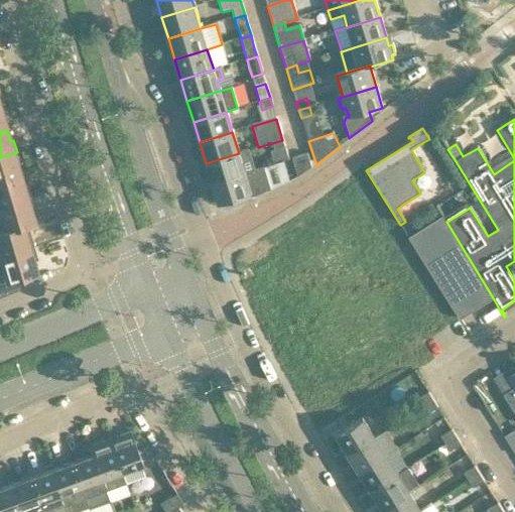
[(285,148),(282,140),(272,143),(274,151),(270,152),(274,165),(278,164),(289,161),(285,148)]
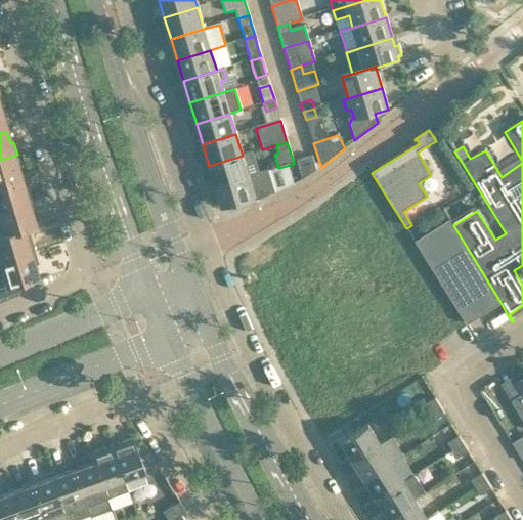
[(209,166),(215,187),(249,177),(246,166),(252,164),(249,154),(243,156),(209,166)]
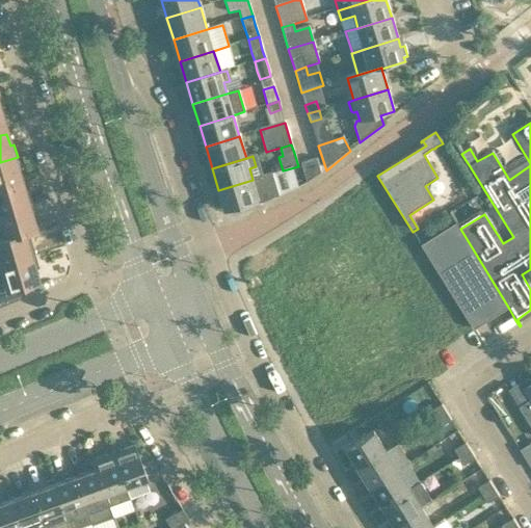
[(0,188),(22,182),(18,170),(21,169),(18,157),(0,162),(0,188)]
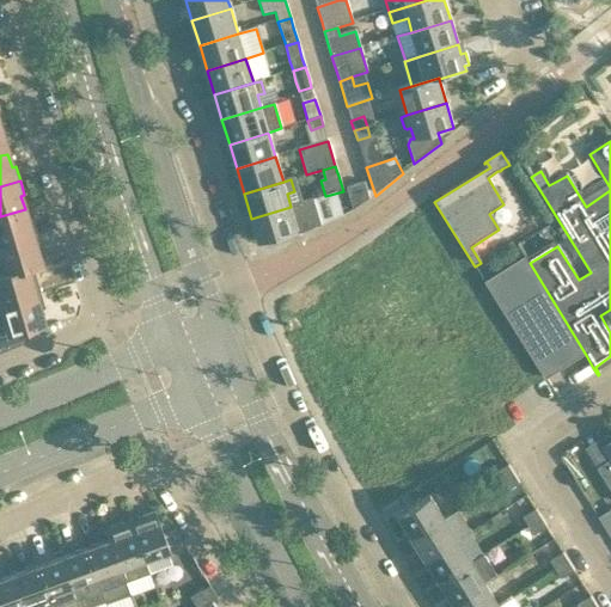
[(346,189),(353,212),(370,201),(365,184),(346,189)]
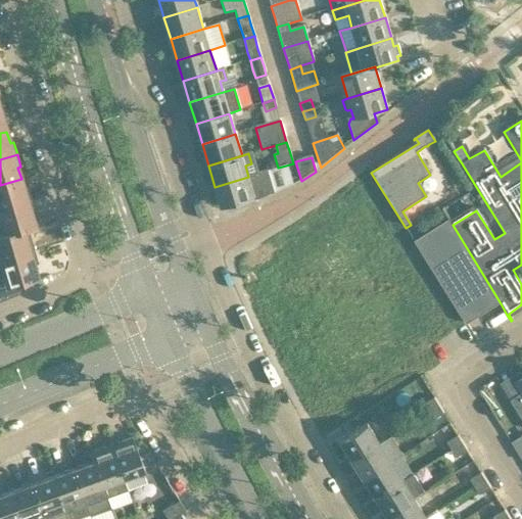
[(248,177),(215,187),(222,208),(253,198),(254,201),(274,193),(267,171),(248,177)]
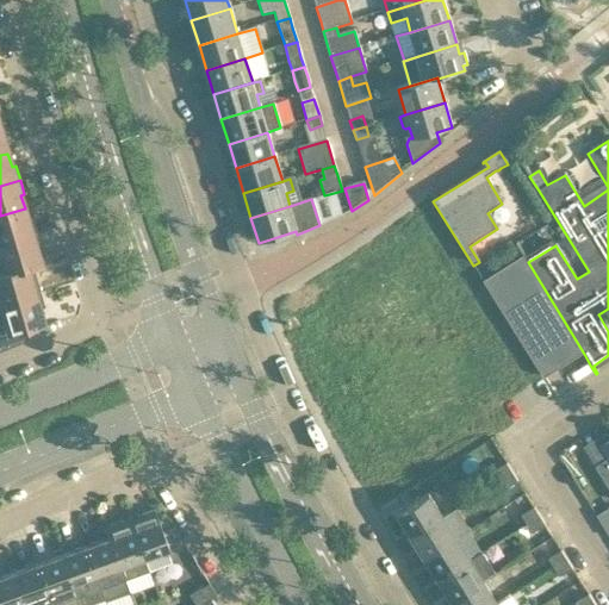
[(0,247),(37,236),(32,222),(29,223),(25,209),(0,216),(0,247)]
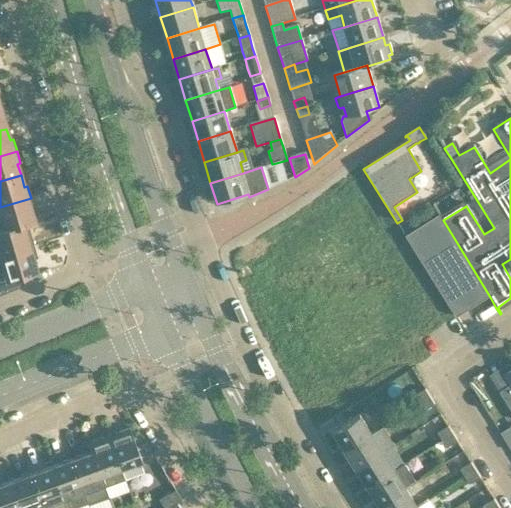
[(0,232),(23,226),(35,223),(31,211),(35,210),(31,198),(0,207),(0,232)]
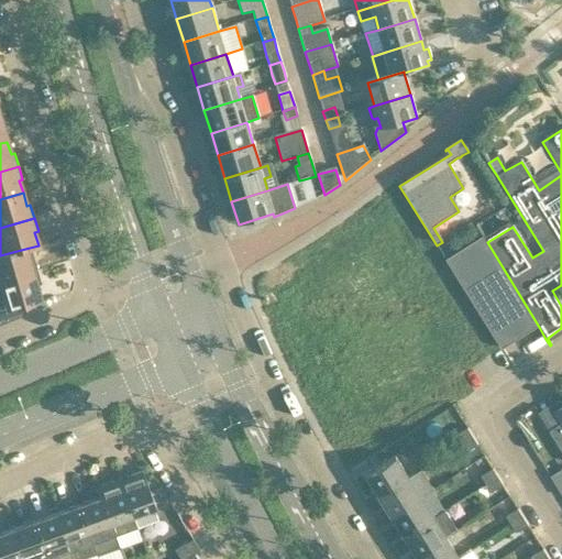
[(502,350),(539,327),(487,242),(484,237),(445,260),(502,350)]
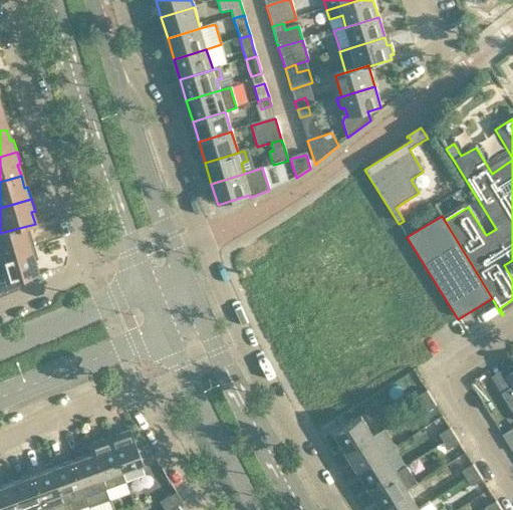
[(0,258),(33,249),(29,237),(27,238),(23,227),(0,233),(0,258)]
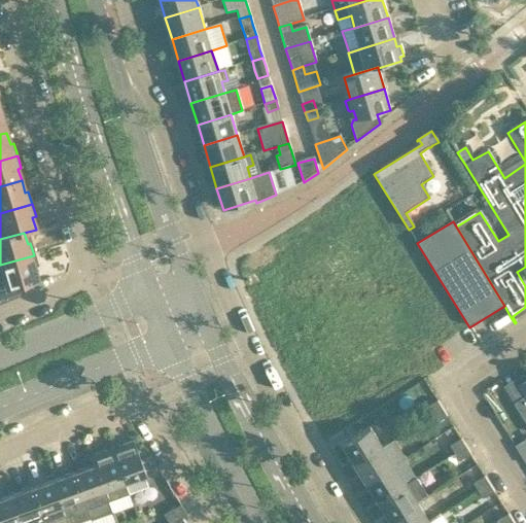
[(0,306),(24,297),(21,286),(38,281),(35,269),(38,268),(34,255),(0,265),(0,274),(1,278),(0,278),(0,306)]
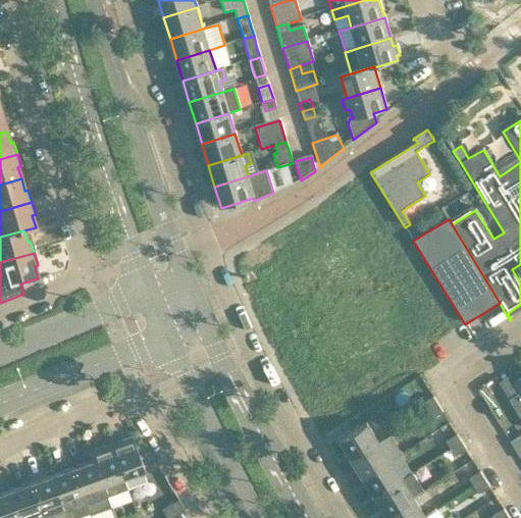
[(520,378),(514,383),(520,394),(509,401),(520,420),(520,378)]
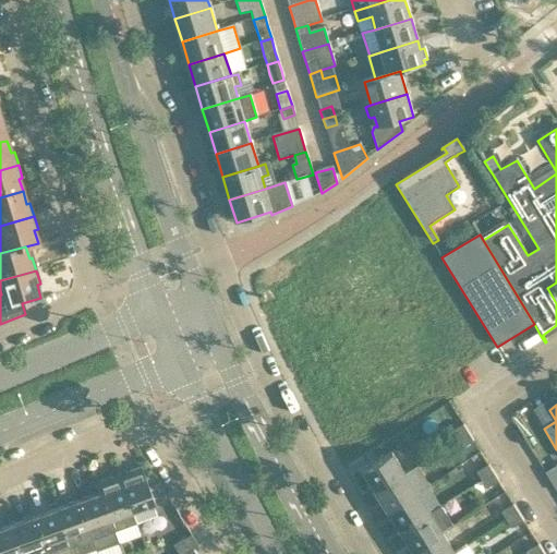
[(463,426),(451,434),(457,442),(469,434),(463,426)]
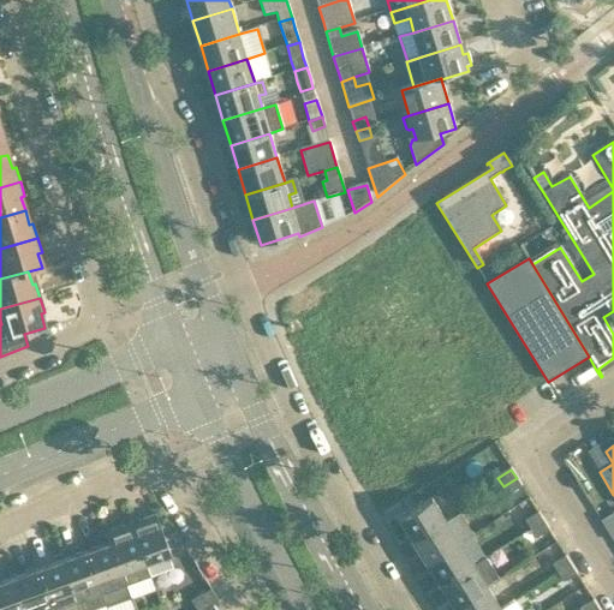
[(517,478),(504,486),(508,495),(522,486),(517,478)]
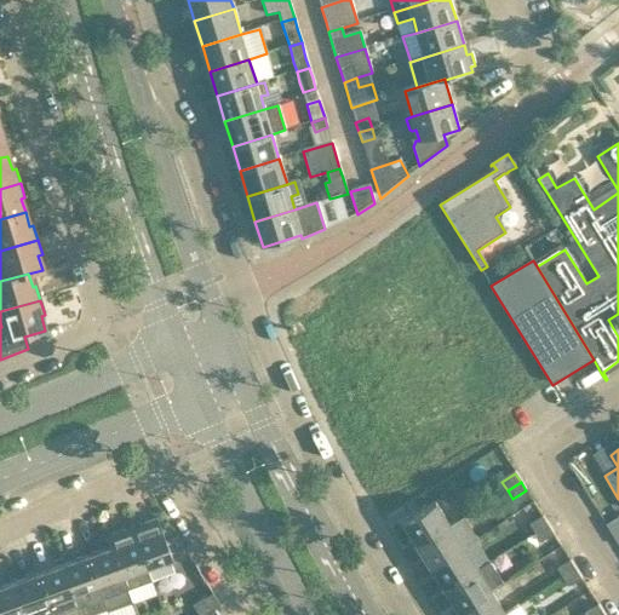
[(401,526),(414,549),(448,527),(434,505),(401,526)]
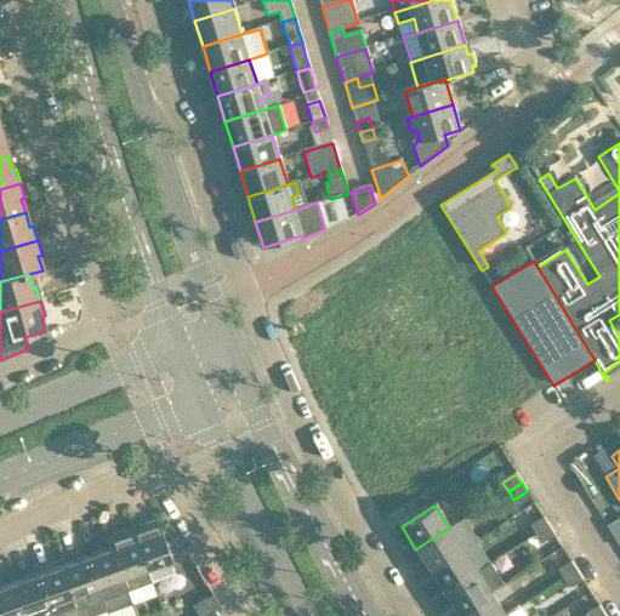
[(544,518),(530,526),(536,535),(550,528),(544,518)]
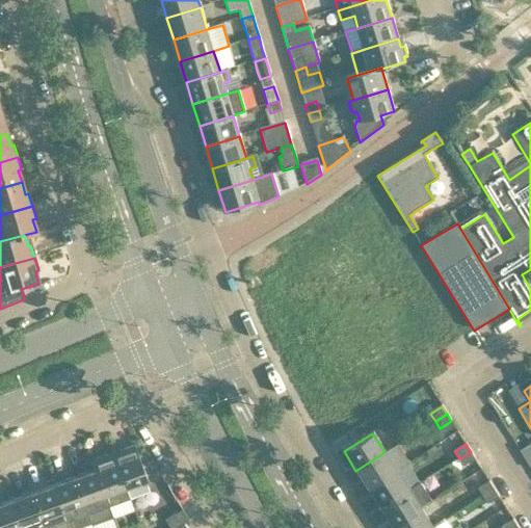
[(385,452),(355,471),(368,490),(397,472),(408,464),(397,445),(385,452)]
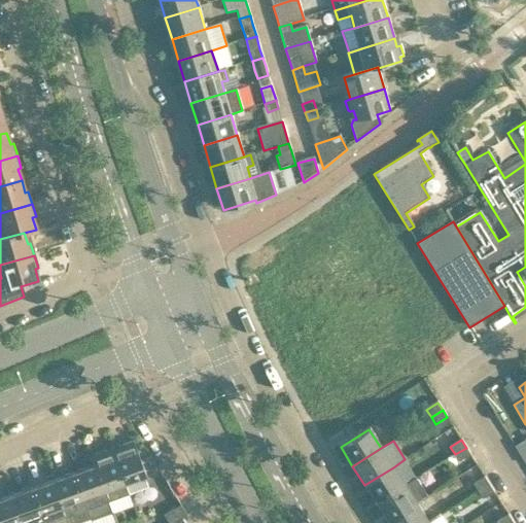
[(133,443),(111,451),(128,496),(147,489),(146,487),(143,478),(155,474),(149,457),(146,458),(139,460),(133,443)]
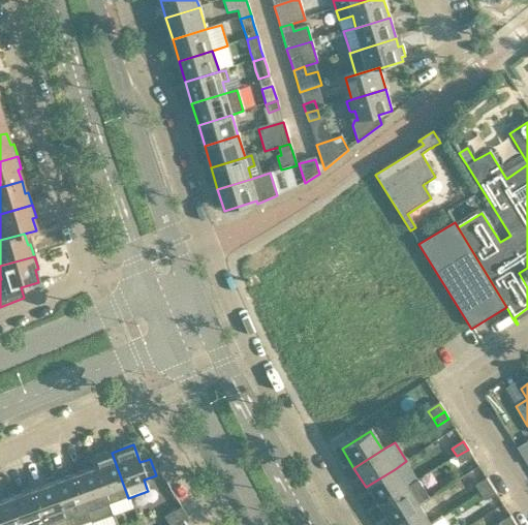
[(468,450),(457,456),(461,464),(472,457),(468,450)]
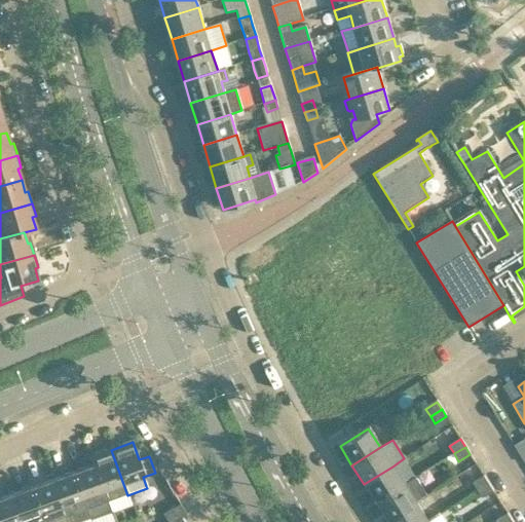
[(111,450),(90,457),(94,467),(111,513),(111,515),(132,507),(127,495),(111,450)]
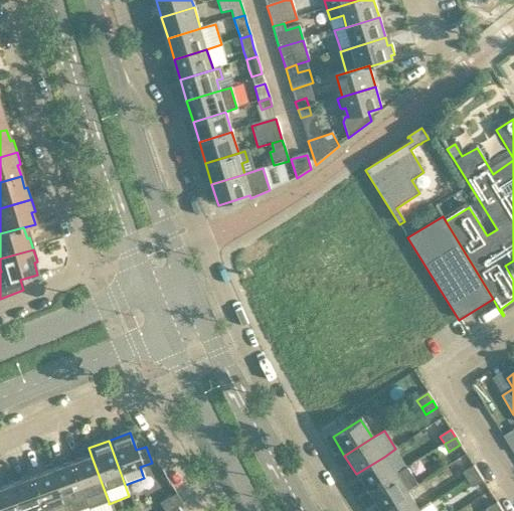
[(90,458),(71,464),(88,509),(88,510),(111,510),(109,504),(109,502),(92,457),(90,458)]
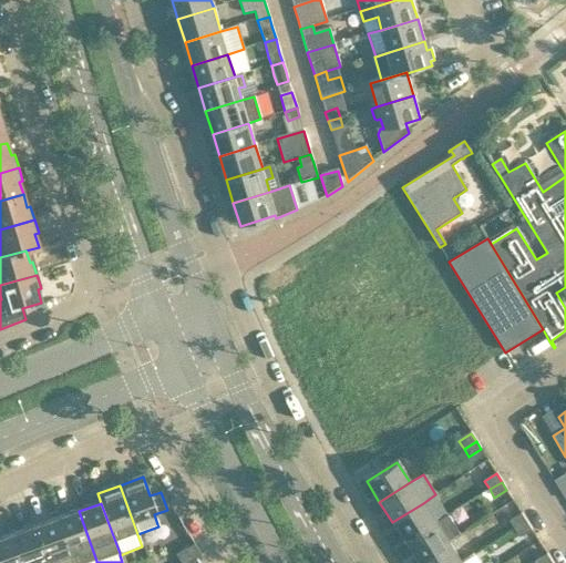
[(392,522),(404,542),(435,523),(423,503),(392,522)]
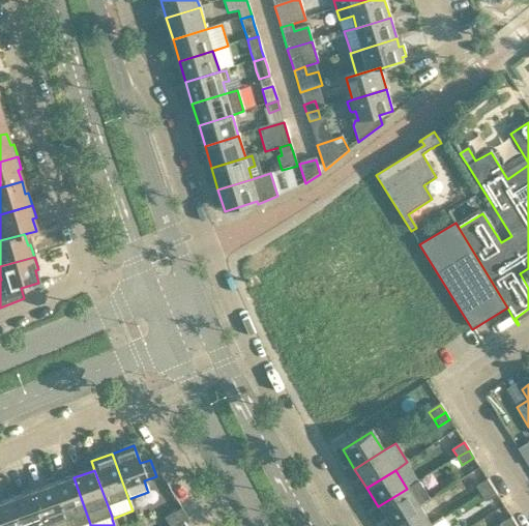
[(74,477),(52,486),(66,525),(87,525),(90,524),(74,477)]
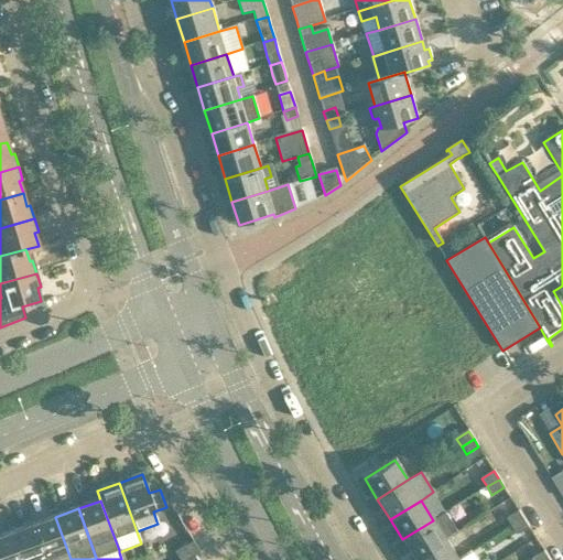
[(519,512),(507,519),(512,527),(523,519),(519,512)]
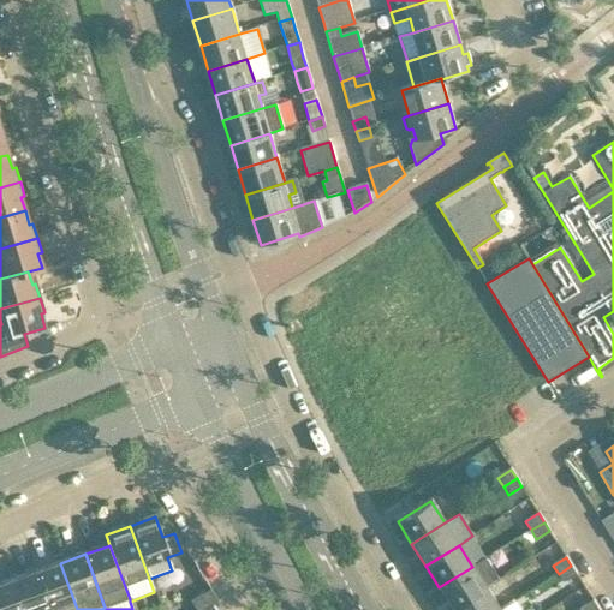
[(472,567),(439,587),(452,609),(454,609),(486,588),(498,581),(484,560),(472,567)]
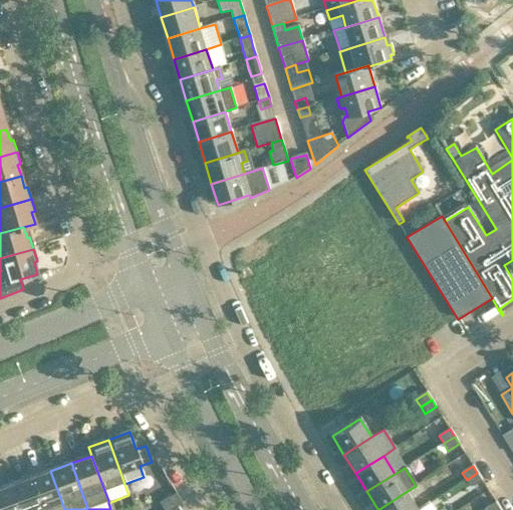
[(64,509),(50,471),(30,478),(42,509),(64,509)]
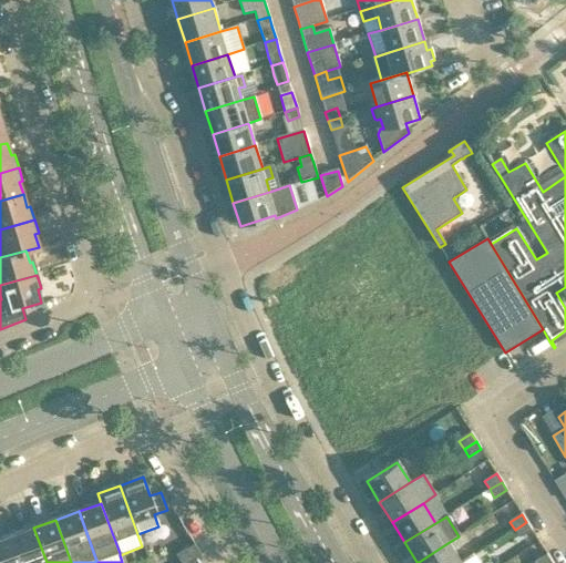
[(526,522),(515,530),(520,539),(532,531),(526,522)]
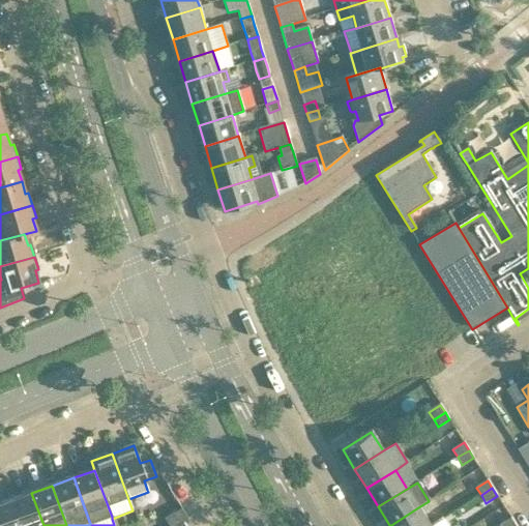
[(43,525),(31,493),(10,501),(20,525),(43,525)]
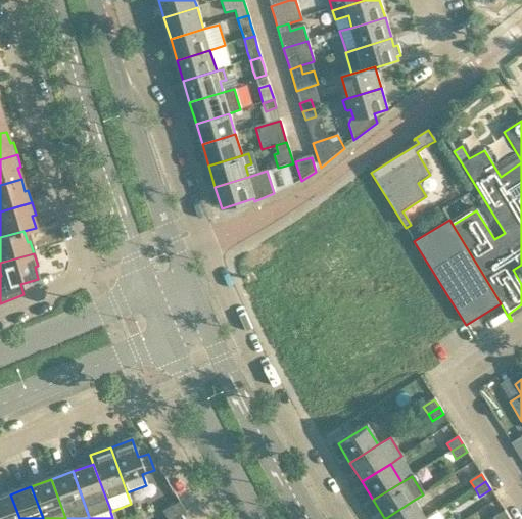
[(19,518),(10,494),(0,498),(0,518),(19,518)]
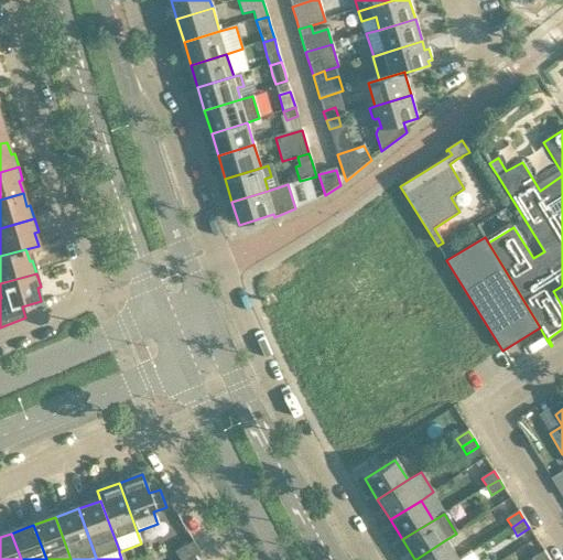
[(457,559),(445,540),(417,559),(457,559)]
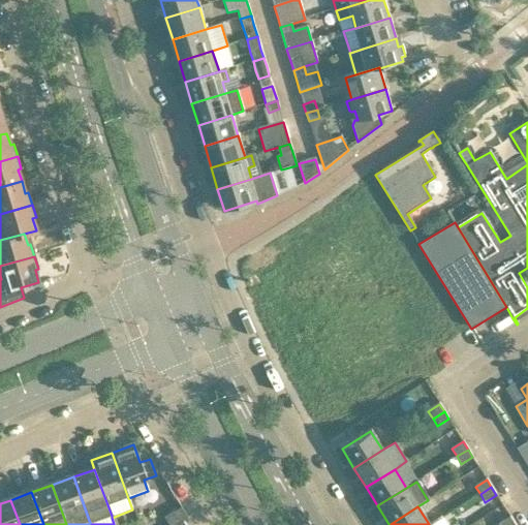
[(181,508),(163,520),(166,524),(180,524),(182,523),(187,519),(181,508)]
